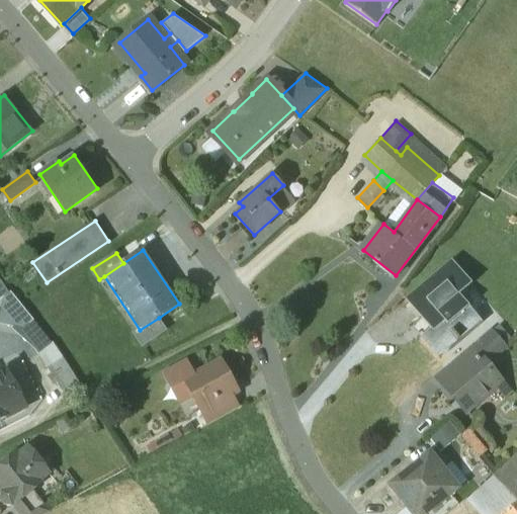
[(453,262),(410,298),(434,328),(424,336),(439,354),(474,325),(462,312),(468,307),(455,290),(468,279),(453,262)]
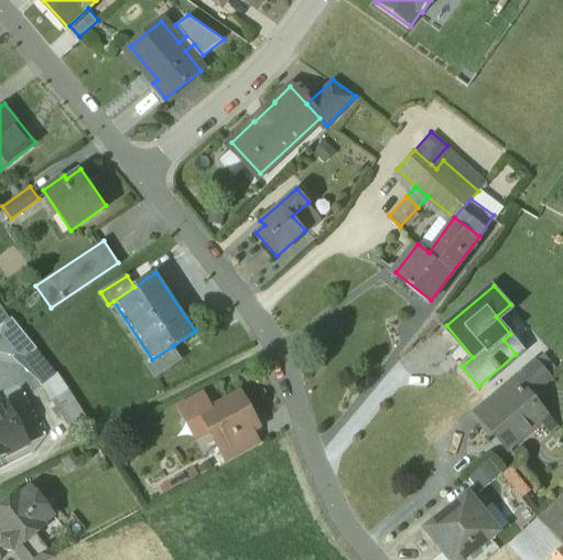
[(36,346),(12,316),(2,324),(0,333),(0,351),(25,355),(36,346)]
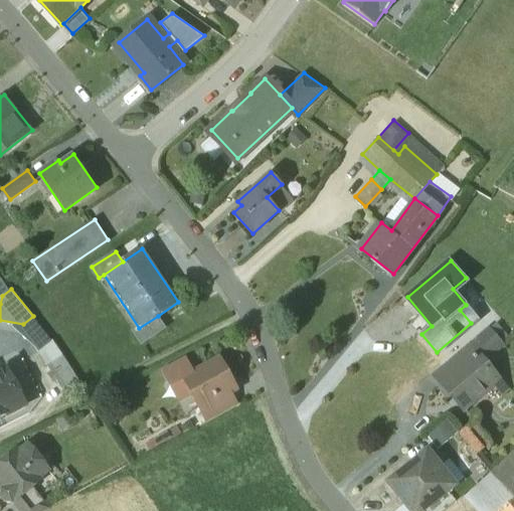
[(139,328),(135,331),(143,342),(165,327),(158,316),(139,328)]
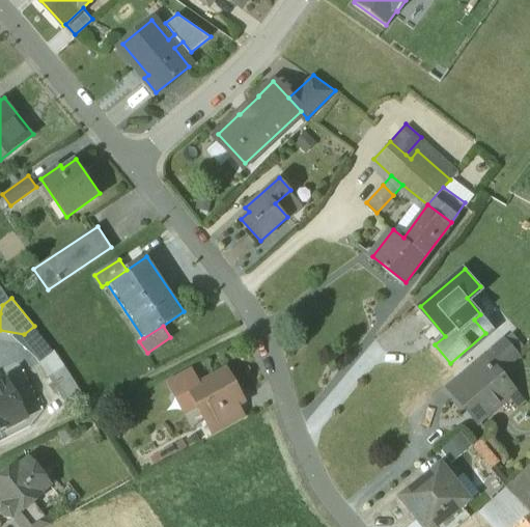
[(504,334),(481,353),(497,370),(519,352),(504,334)]
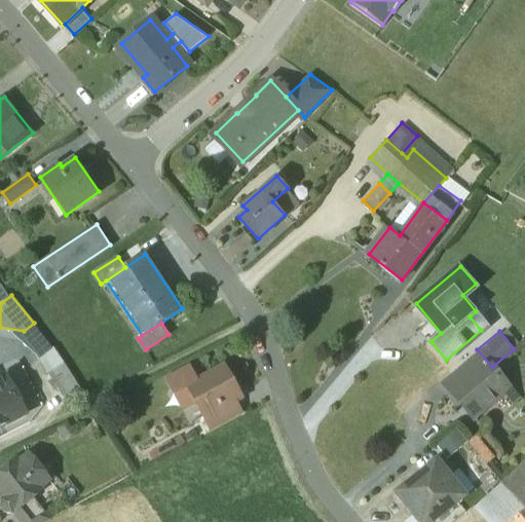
[(36,352),(49,371),(64,362),(52,344),(36,352)]
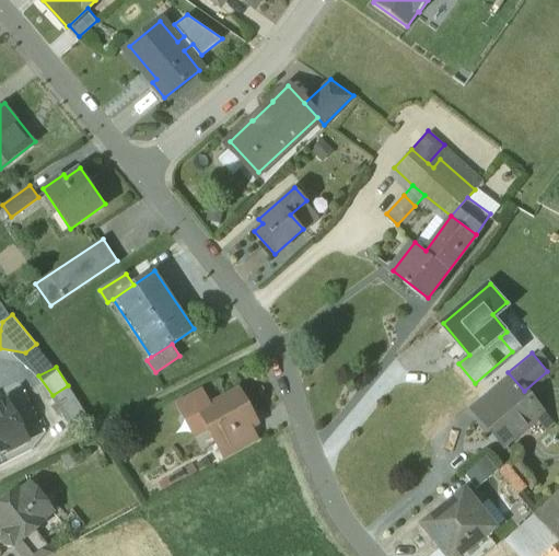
[(508,372),(487,391),(495,401),(479,414),(504,442),(540,410),(524,391),(508,372)]
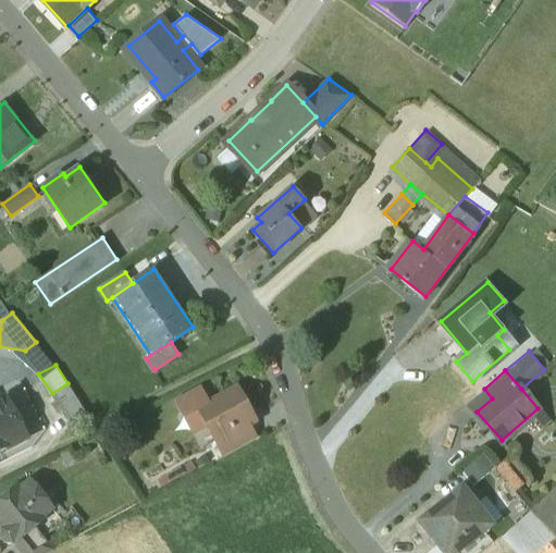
[(89,417),(68,383),(52,393),(74,427),(89,417)]
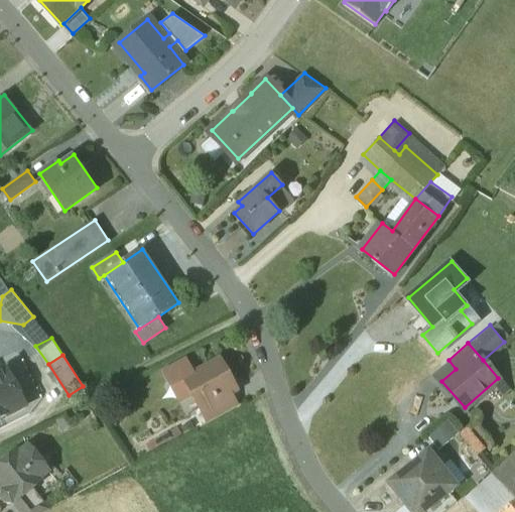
[(195,373),(185,377),(186,379),(201,405),(229,390),(237,386),(221,358),(195,373)]
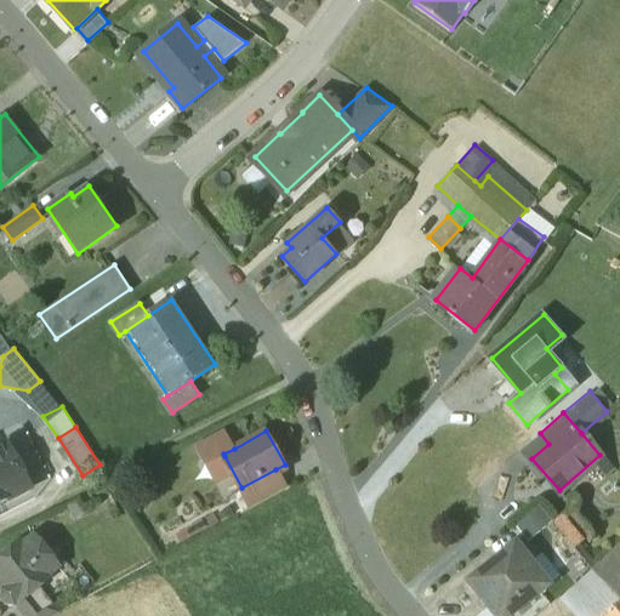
[(225,432),(199,445),(210,465),(225,456),(223,454),(234,449),(225,432)]
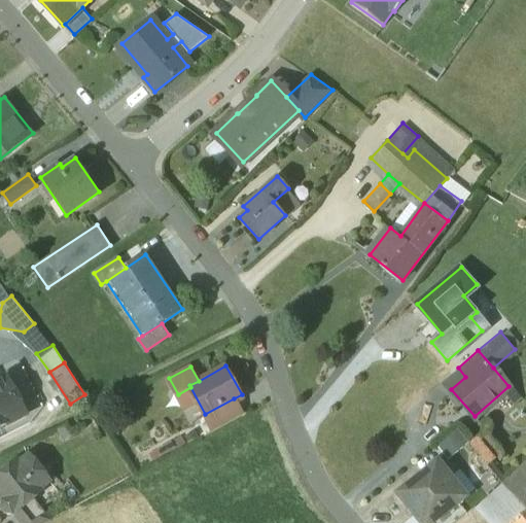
[(8,377),(0,380),(0,426),(27,414),(8,377)]
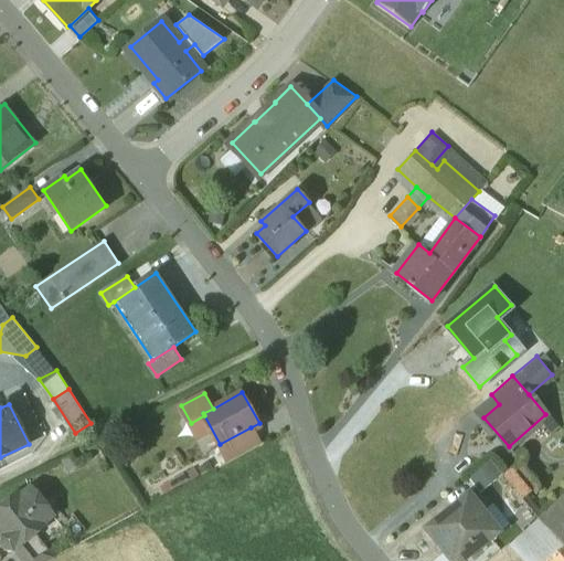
[(251,427),(220,444),(229,459),(259,443),(251,427)]
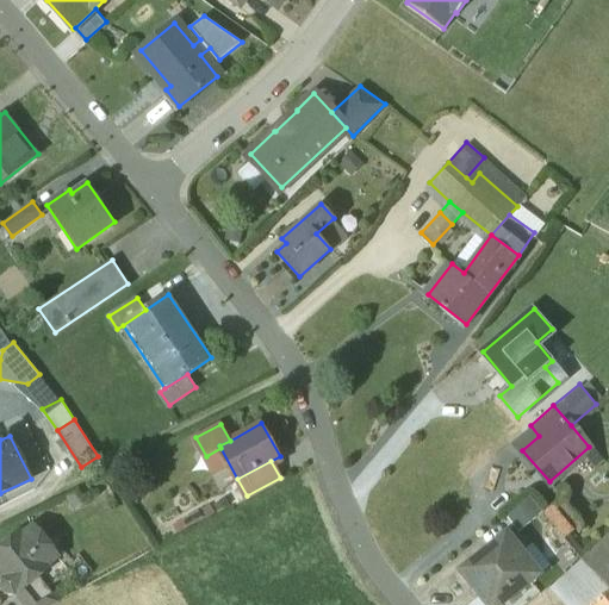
[(530,494),(507,513),(519,529),(544,510),(530,494)]
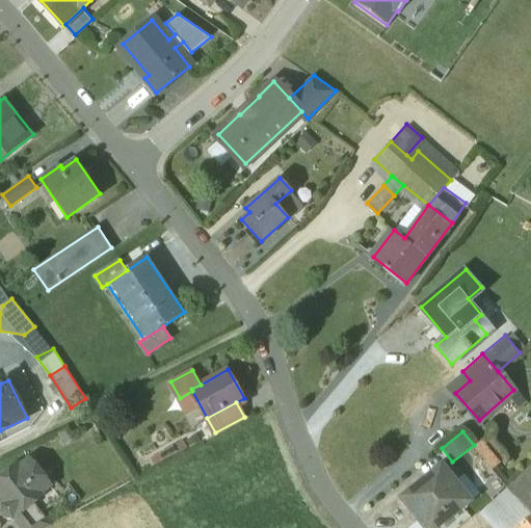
[(20,466),(18,464),(0,477),(0,494),(5,501),(1,504),(0,512),(4,517),(14,518),(15,518),(34,501),(43,495),(33,482),(43,475),(29,458),(20,466)]
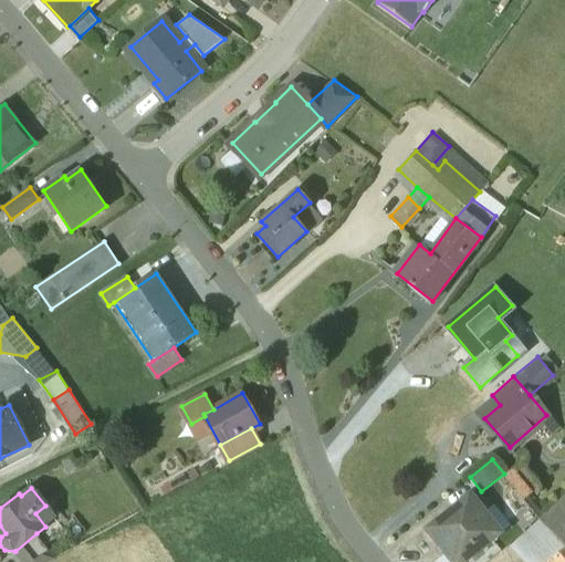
[(470,493),(427,529),(452,561),(463,561),(501,532),(470,493)]
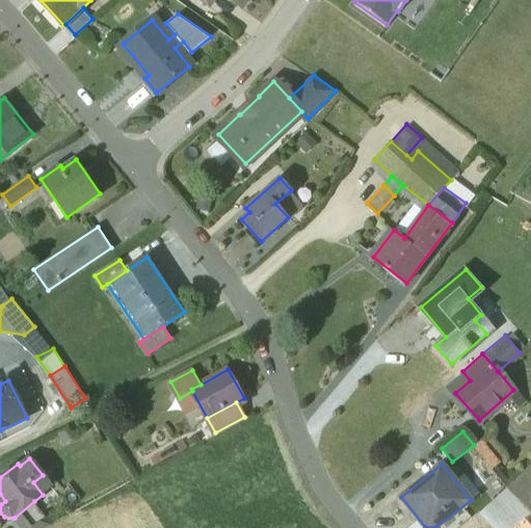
[(530,467),(514,483),(485,507),(499,526),(530,497),(530,467)]
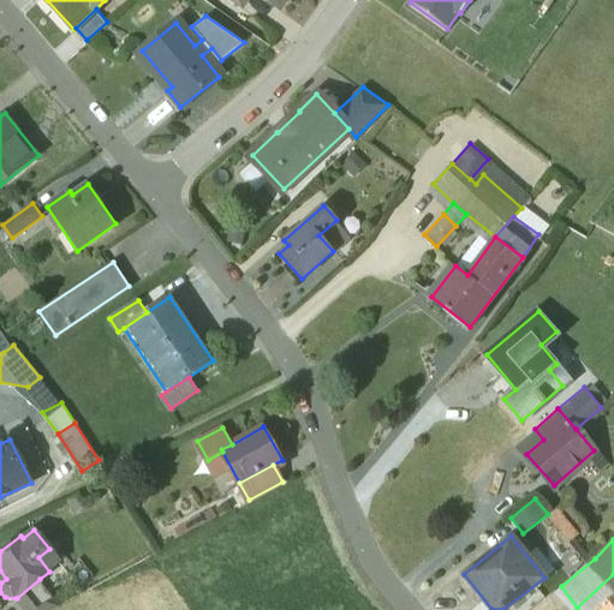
[(613,574),(577,608),(578,609),(598,609),(613,597),(613,574)]
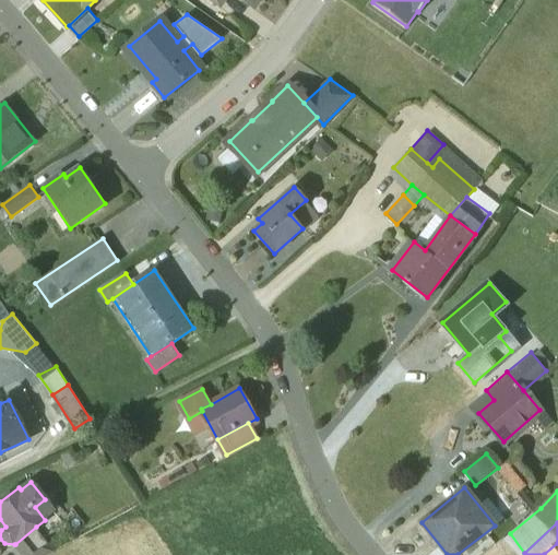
[(36,527),(15,544),(24,554),(45,554),(55,550),(36,527)]
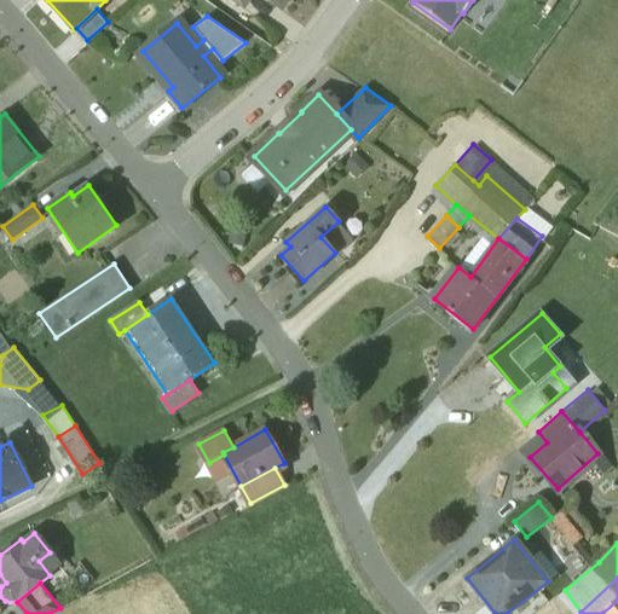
[(617,601),(602,613),(617,613),(617,601)]
